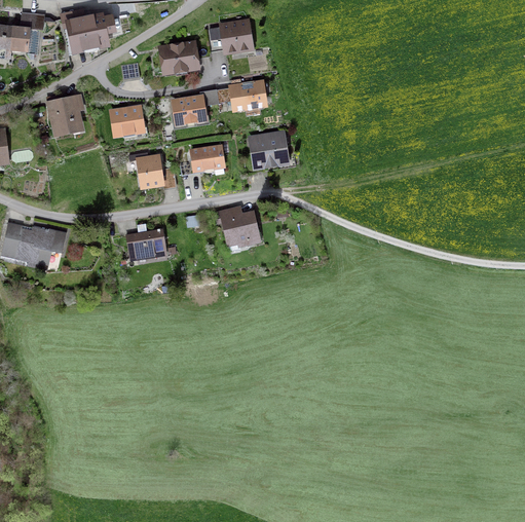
[(0,53),(11,56),(12,47),(38,50),(40,27),(44,27),(45,11),(23,9),(22,24),(0,22),(0,53)]
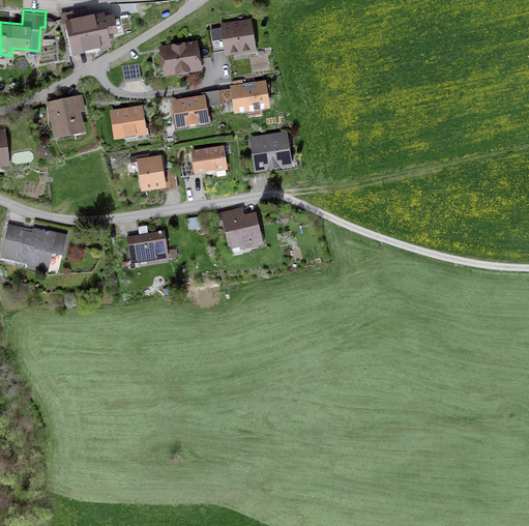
[(79,51),(78,47),(108,40),(106,29),(116,27),(113,15),(104,17),(103,12),(63,21),(70,52),(79,51)]
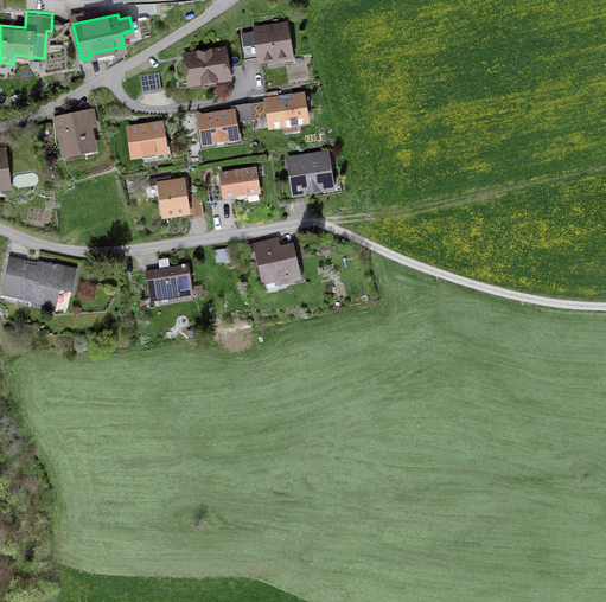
[(257,27),(240,30),(242,42),(244,56),(261,53),(262,56),(292,52),(287,21),(257,25),(257,27)]
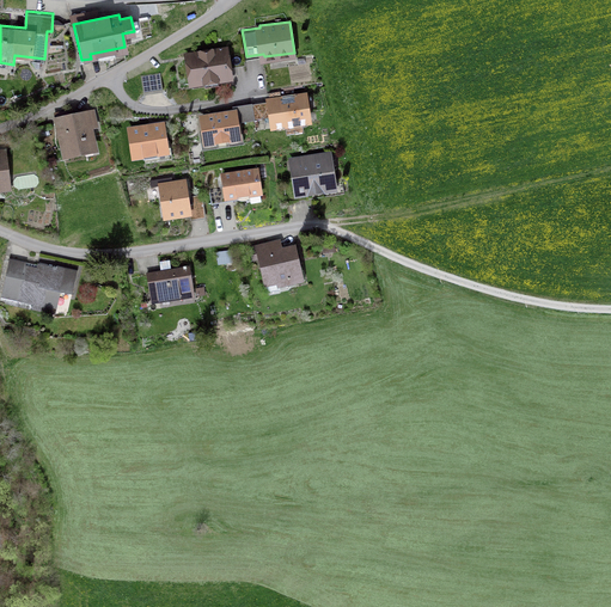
[(228,62),(246,60),(246,56),(244,42),(201,49),(202,53),(190,54),(194,81),(207,79),(206,77),(217,74),(218,78),(231,75),(228,62)]
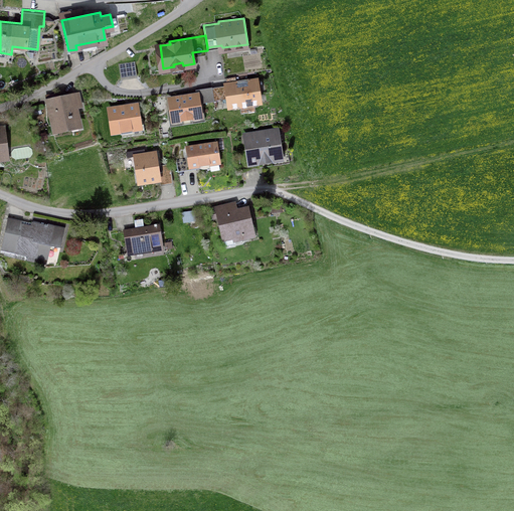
[(120,59),(122,74),(138,72),(136,57),(120,59)]
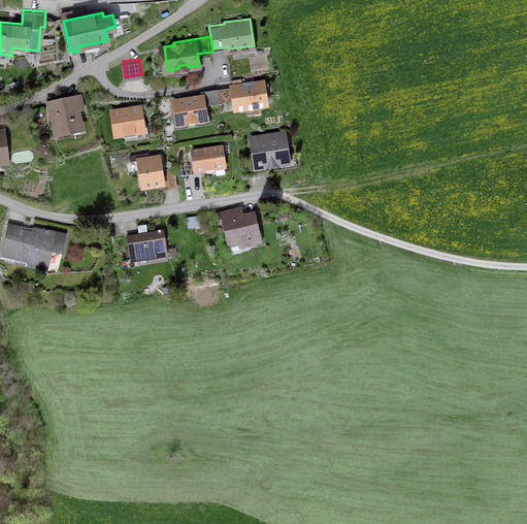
[(262,110),(261,103),(267,102),(264,79),(243,83),(242,75),(233,76),(234,84),(218,86),(220,100),(235,98),(236,106),(248,105),(249,112),(262,110)]
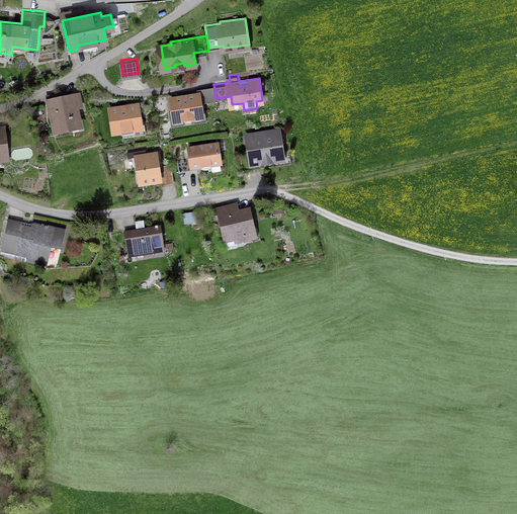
[(73,123),(72,119),(79,117),(77,105),(83,104),(79,90),(67,93),(68,98),(64,97),(64,96),(50,99),(56,127),(73,123)]
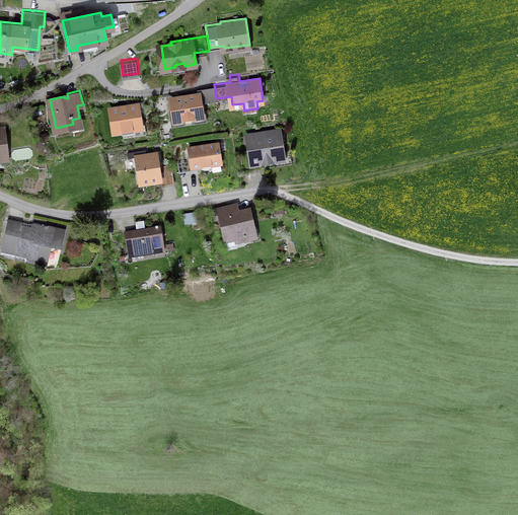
[(172,96),(175,119),(203,115),(200,92),(172,96)]
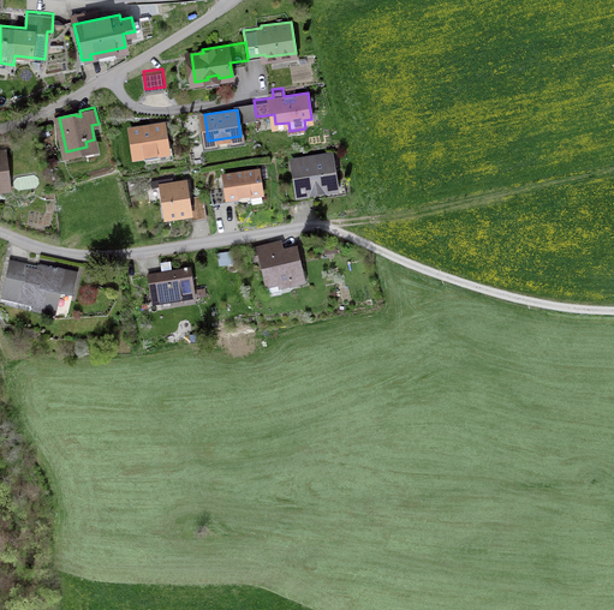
[(160,154),(159,150),(168,149),(165,121),(131,126),(136,154),(145,153),(145,156),(160,154)]
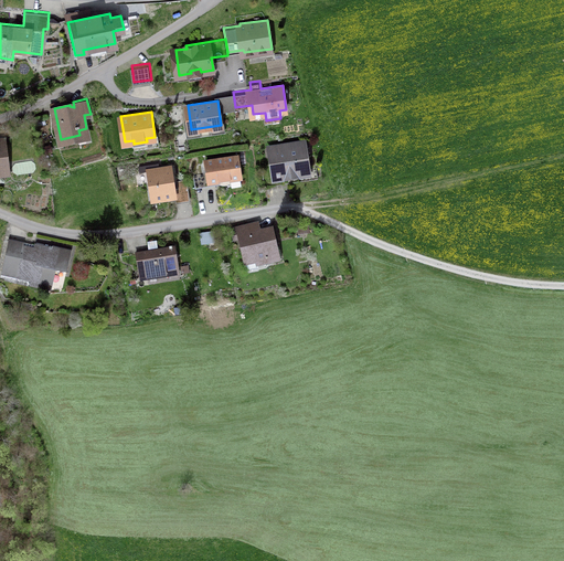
[(287,175),(309,171),(305,140),(270,146),(275,175),(287,173),(287,175)]
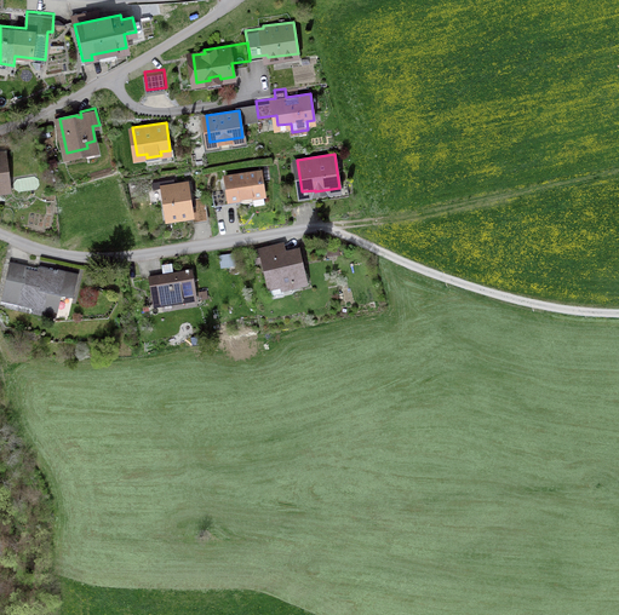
[(228,174),(230,196),(264,191),(261,168),(228,174)]
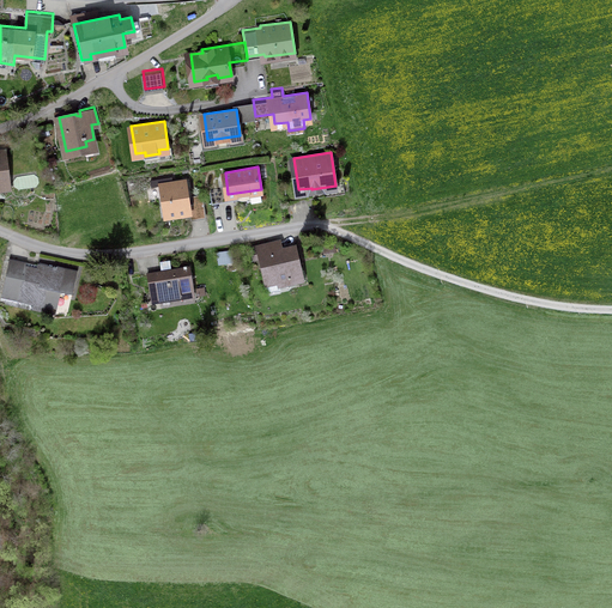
[(162,181),(167,214),(191,211),(186,177),(174,180),(173,174),(152,176),(152,183),(162,181)]
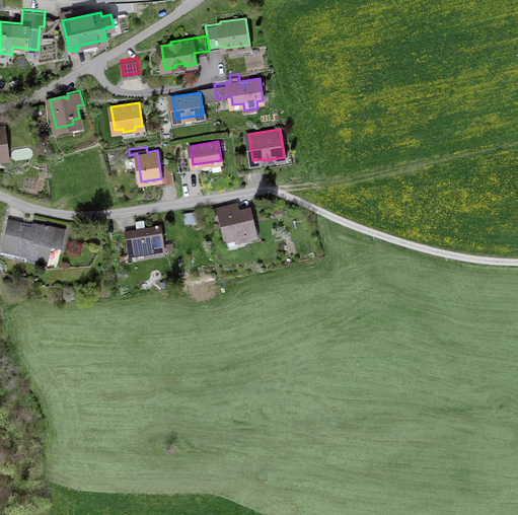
[(189,154),(180,156),(181,166),(191,165),(189,154)]
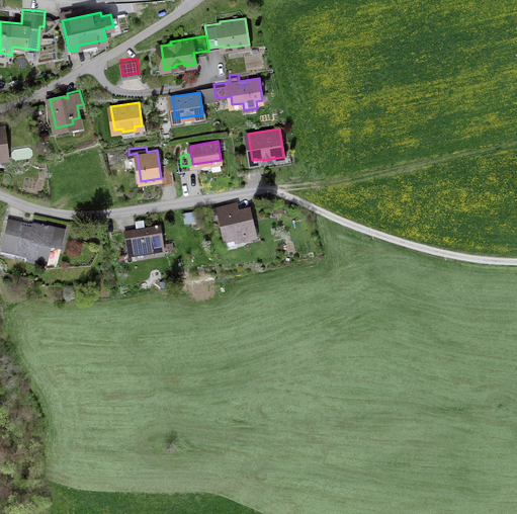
[(172,162),(163,163),(165,179),(174,178),(172,162)]
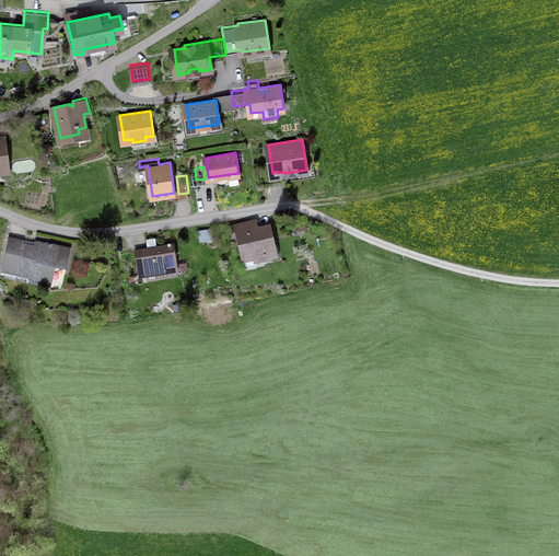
[(264,250),(266,256),(278,253),(271,222),(248,229),(246,219),(230,223),(233,233),(239,232),(245,264),(256,261),(254,252),(264,250)]
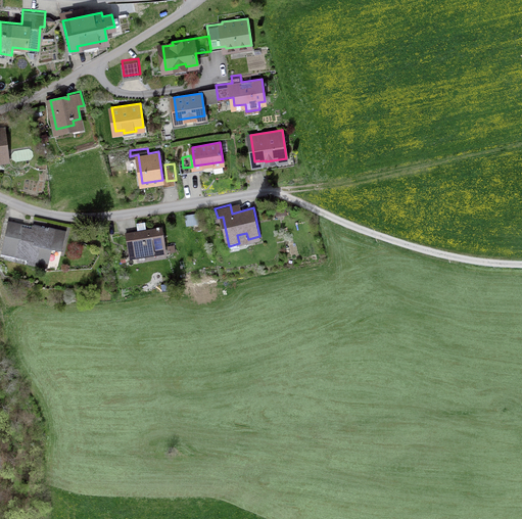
[(44,264),(48,245),(62,248),(67,228),(47,224),(47,225),(34,222),(33,225),(22,223),(24,221),(9,218),(2,250),(30,256),(29,261),(44,264)]
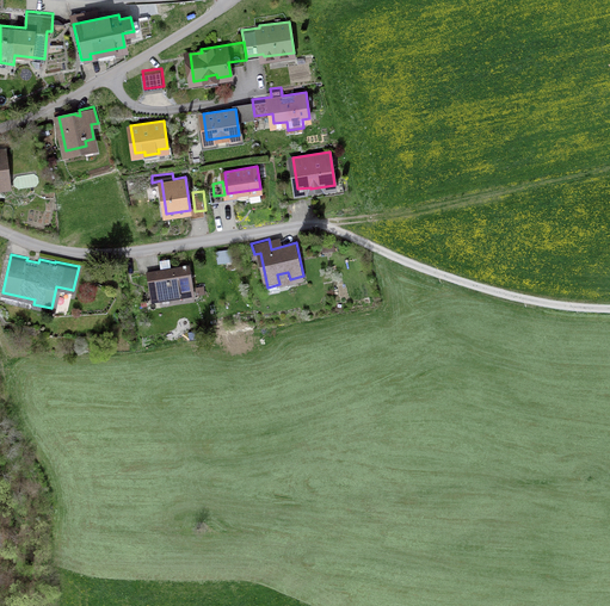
[(182,290),(182,294),(192,292),(186,261),(184,261),(185,264),(148,270),(153,296),(182,290)]
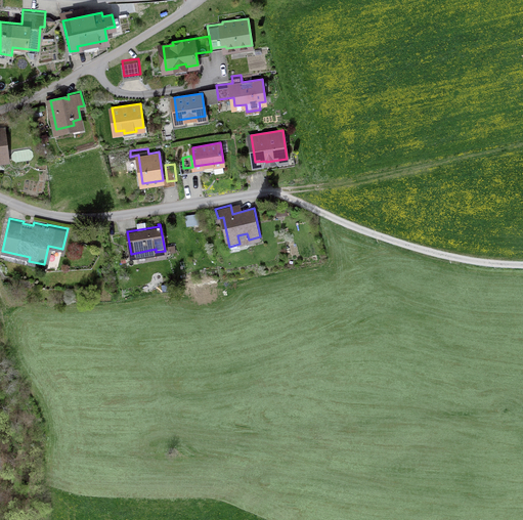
All buildings are outlined.
